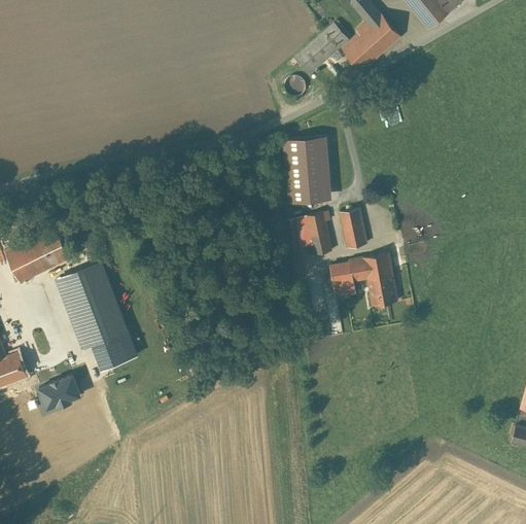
[(377,13),(365,0),(348,0),(348,1),(364,21),(357,27),(359,31),(351,37),(337,20),(295,55),(311,73),(344,46),(361,69),(399,37),(378,11),(377,13)]
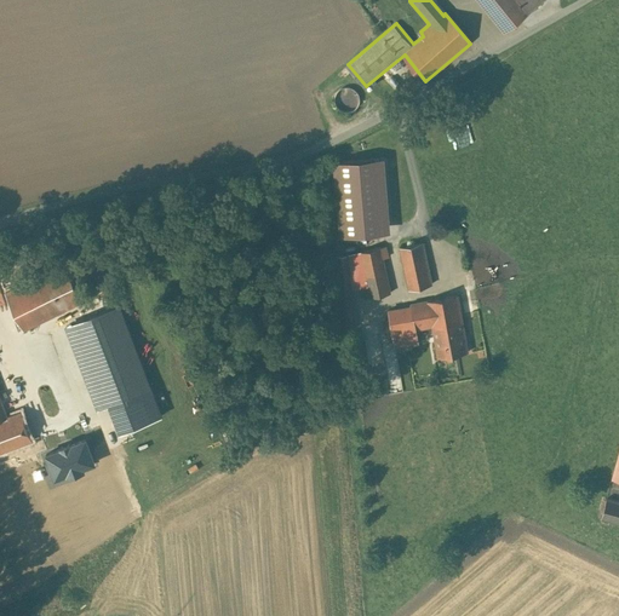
[(545,0),(476,0),(503,34),(545,0)]
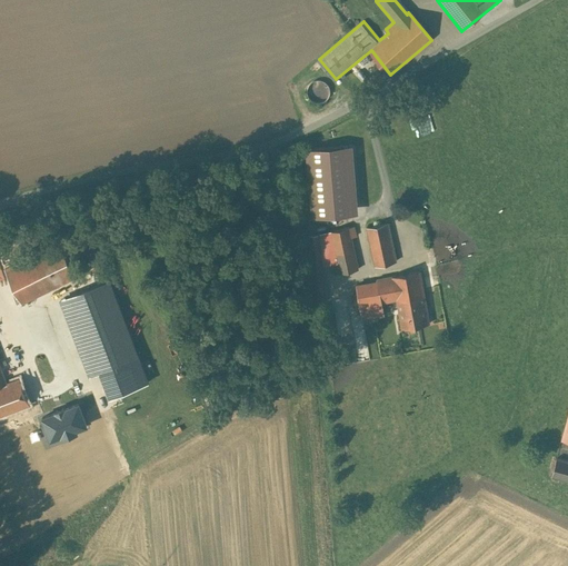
[(311,85),(311,95),(328,95),(328,85),(311,85)]
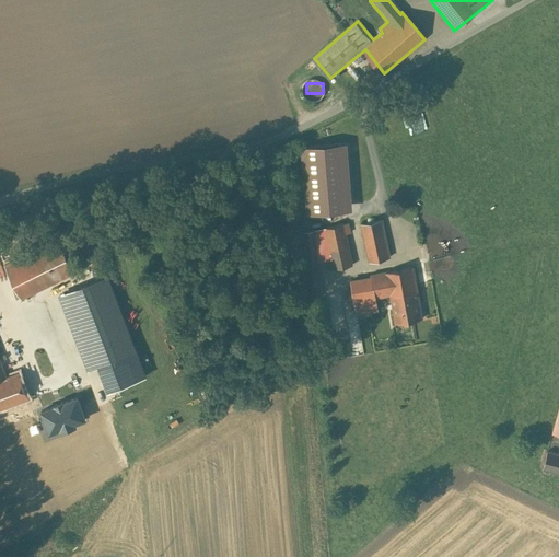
[(354,144),(307,148),(311,215),(358,212),(354,144)]
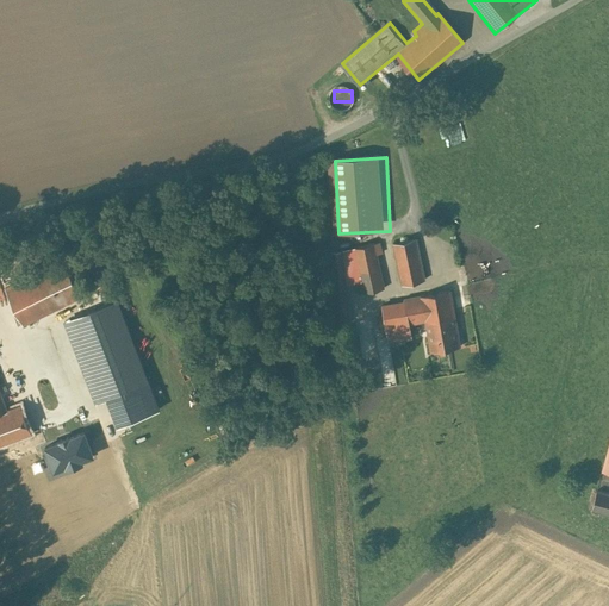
[(347,311),(346,285),(342,251),(341,242),(329,243),(334,313),(347,311)]
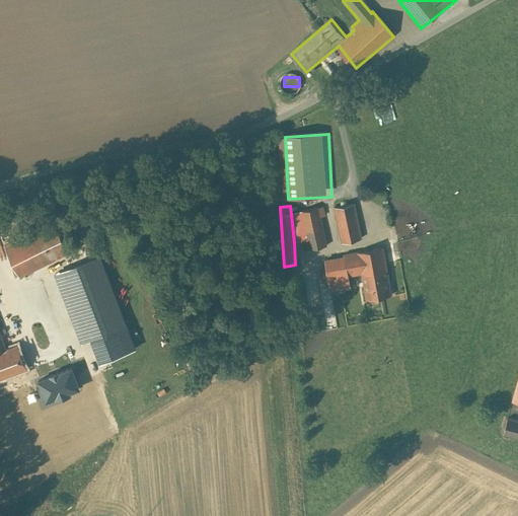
[(360,241),(352,206),(334,210),(341,245),(360,241)]
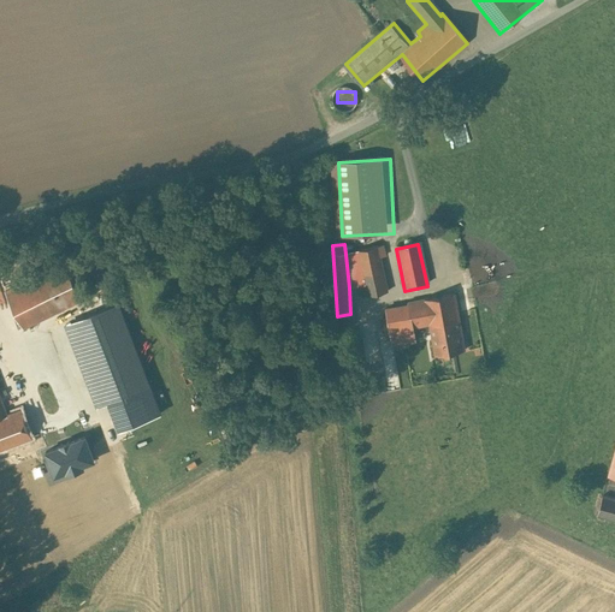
[(359,251),(356,253),(364,285),(358,286),(360,299),(386,295),(378,256),(384,255),(383,247),(376,249),(359,251)]
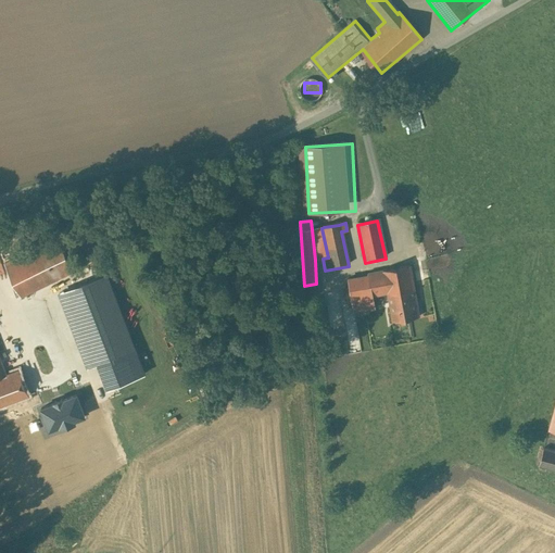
[(322,228),(312,229),(315,260),(323,259),(328,258),(322,228)]
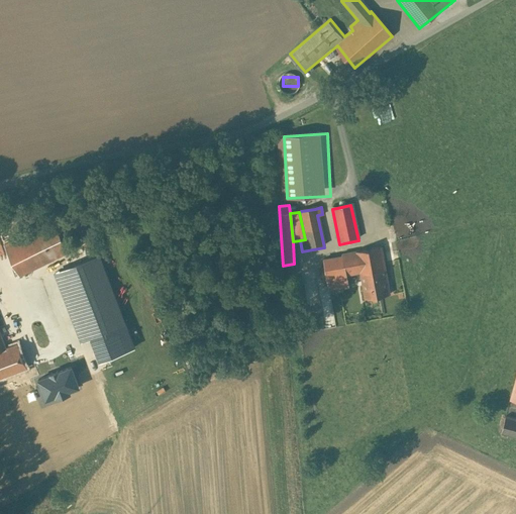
[(72,250),(57,219),(6,243),(20,275),(72,250)]
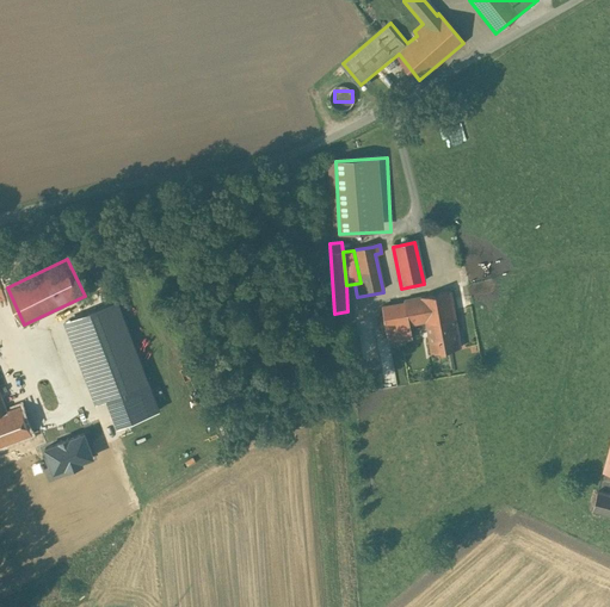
[(110,299),(136,290),(133,280),(106,291),(110,299)]
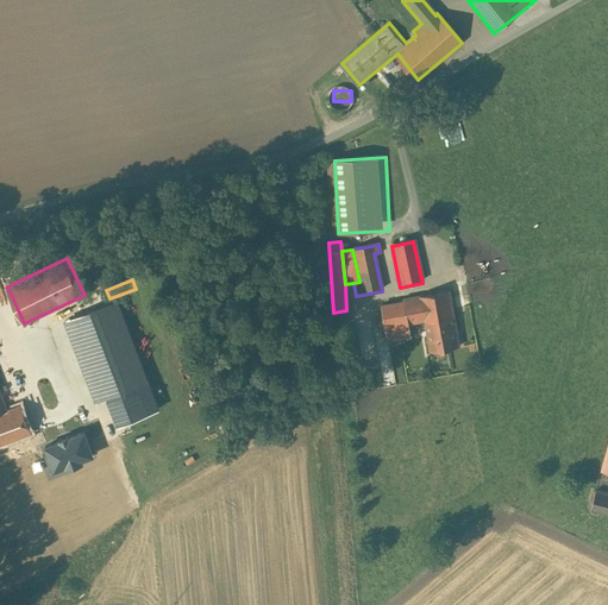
[(424,323),(453,319),(447,292),(401,301),(402,304),(406,327),(407,326),(424,323)]
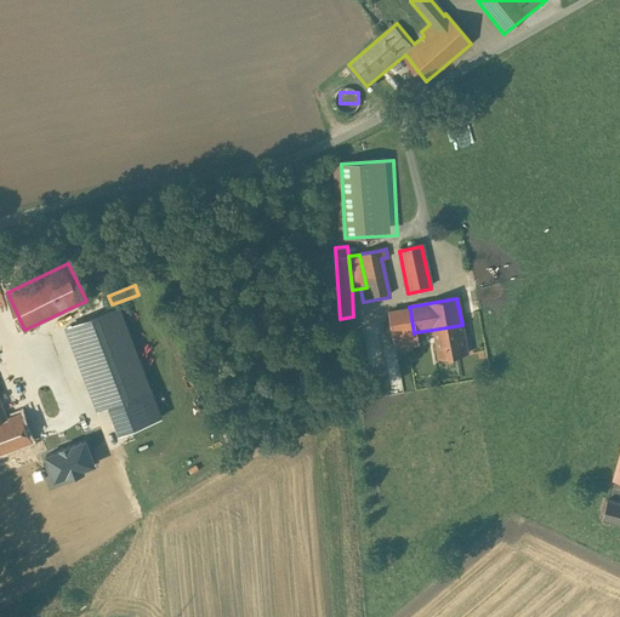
[(108,409),(119,436),(161,420),(119,309),(64,330),(96,412),(108,409)]
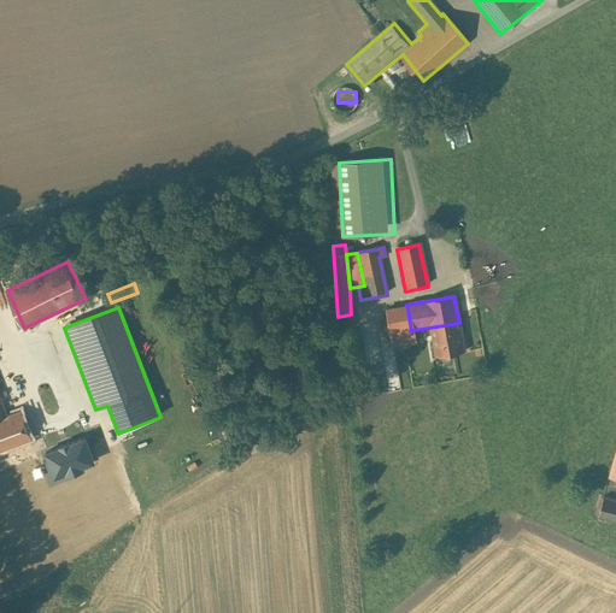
[(415,345),(412,330),(411,331),(408,308),(386,312),(391,348),(415,345)]
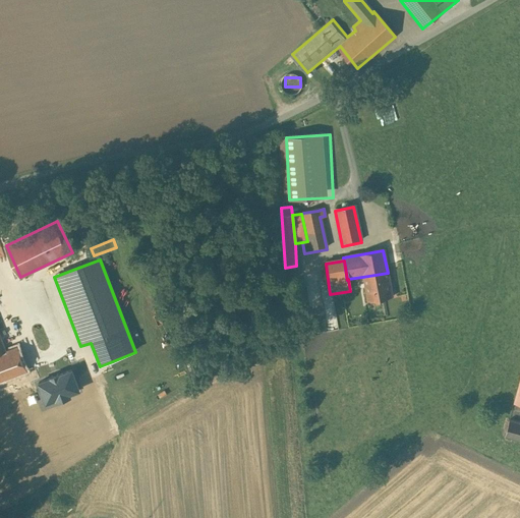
[(393,298),(388,273),(362,277),(366,303),(393,298)]
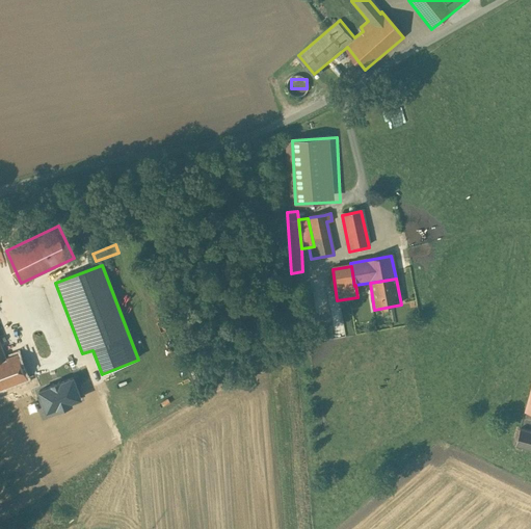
[(5,360),(0,345),(0,391),(27,381),(18,355),(5,360)]
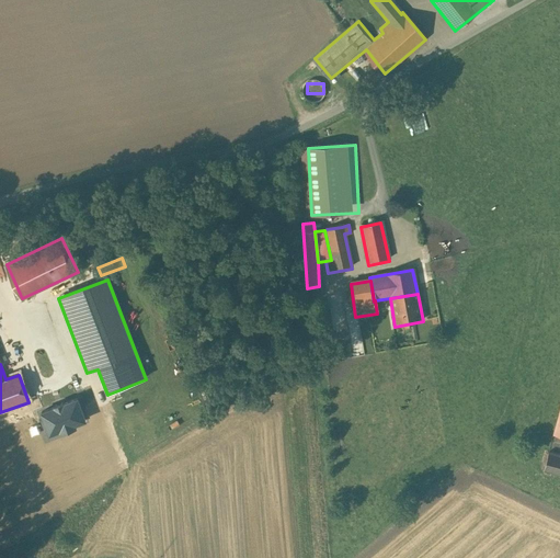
[(84,422),(77,401),(63,406),(63,405),(54,408),(54,409),(41,414),(48,436),(59,432),(60,435),(75,429),(73,426),(84,422)]
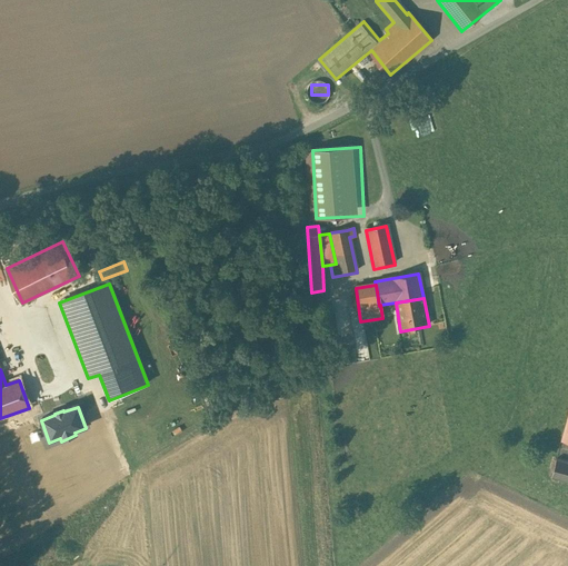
[(567,483),(567,464),(556,460),(550,478),(567,483)]
